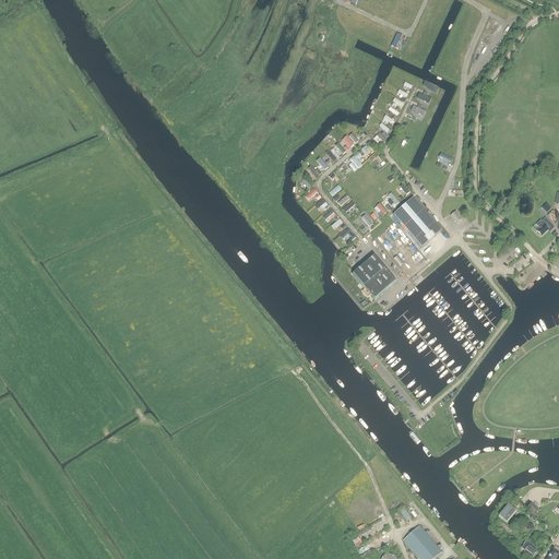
[(425,82),(423,85),(428,88),(433,91),(436,86),(425,82)]
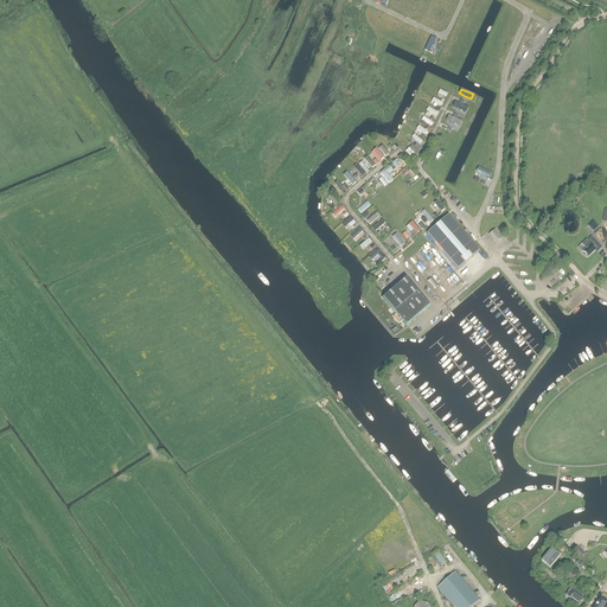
[(466,113),(468,108),(454,102),(452,107),(466,113)]
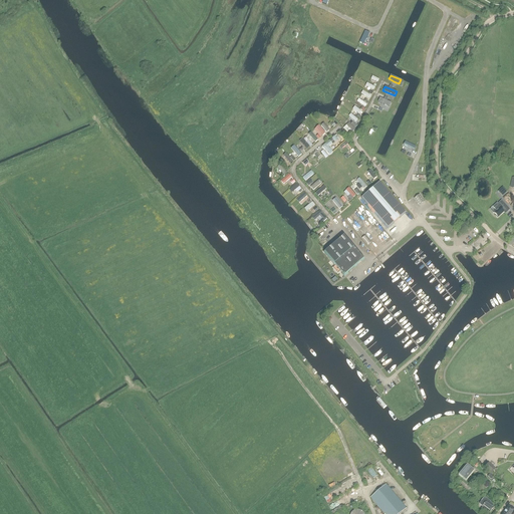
[(391,102),(379,97),(377,101),(390,106),(391,102)]
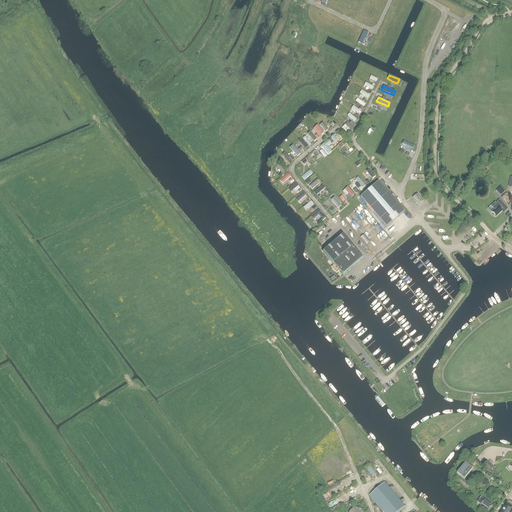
[(363,106),(365,104),(357,98),(355,101),(363,106)]
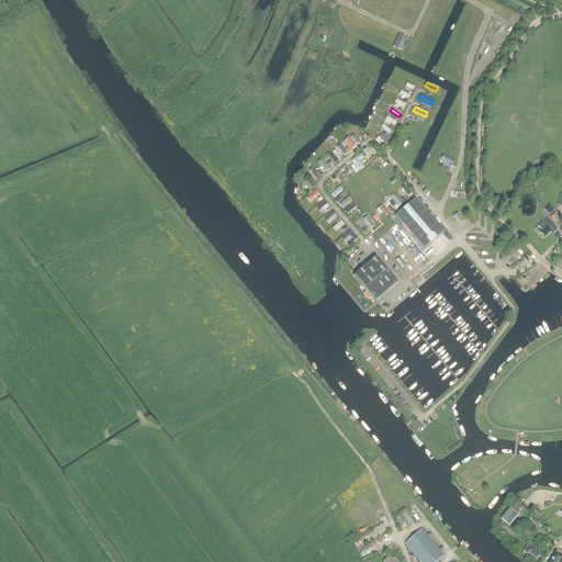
[(389,133),(391,131),(383,124),(381,127),(389,133)]
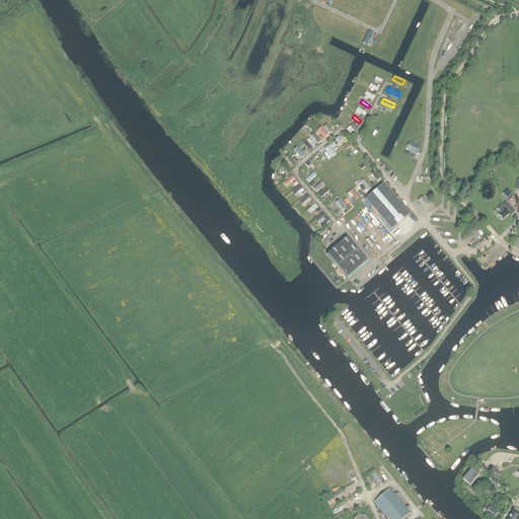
[(357,134),(359,131),(352,124),(350,127),(357,134)]
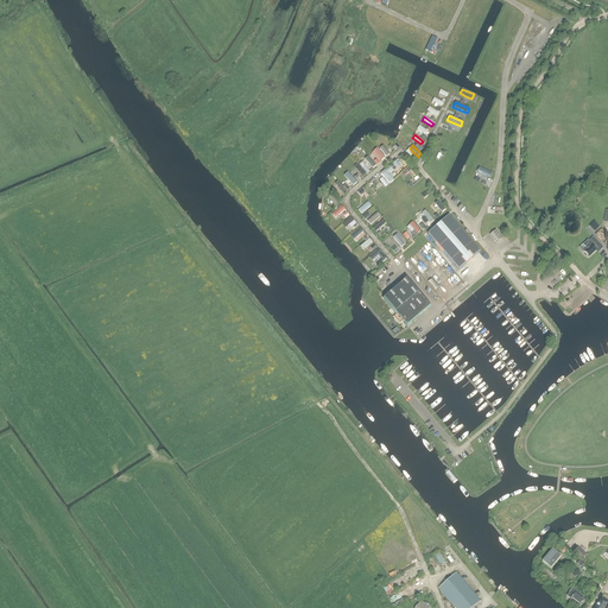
[(386,157),(390,154),(382,146),(379,149),(386,157)]
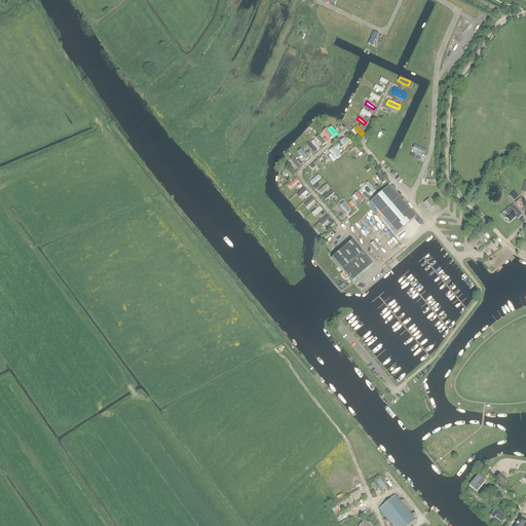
[(323,129),(330,139),(333,137),(327,127),(323,129)]
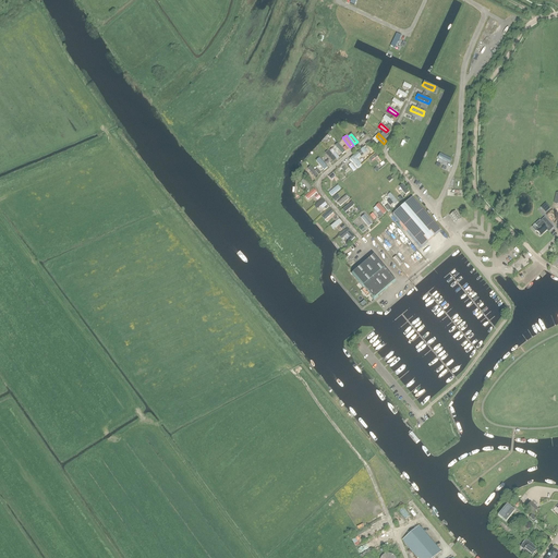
[(342,155),(346,152),(338,143),(335,146),(341,154),(342,155)]
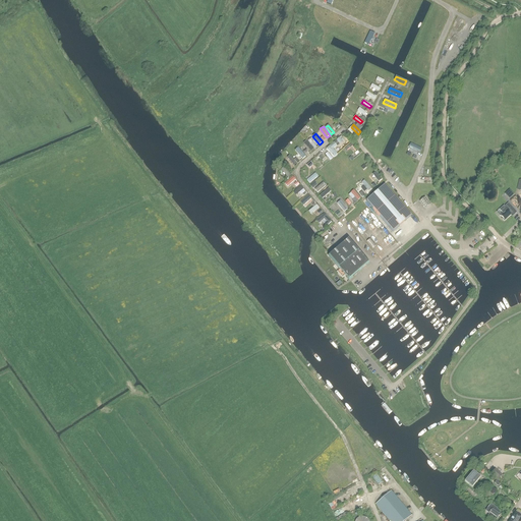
[(310,152),(313,149),(306,140),(303,143),(310,152)]
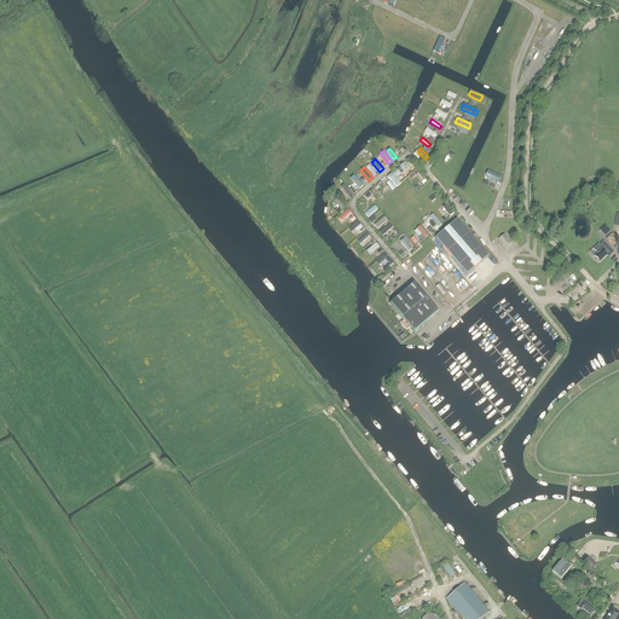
[(395,177),(400,173),(397,169),(388,177),(397,186),(400,184),(395,177)]
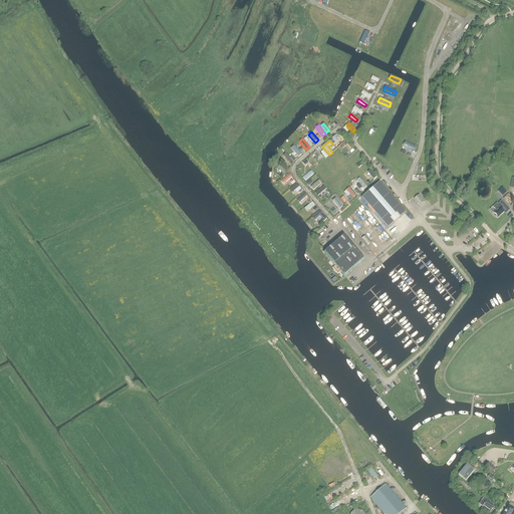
[(404,142),(403,146),(415,150),(416,145),(404,142)]
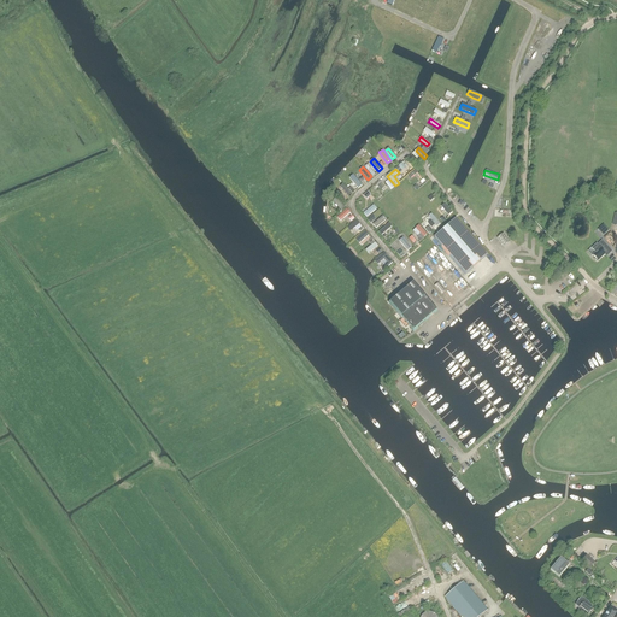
[(354,189),(362,183),(353,175),(351,177),(356,183),(352,187),(354,189)]
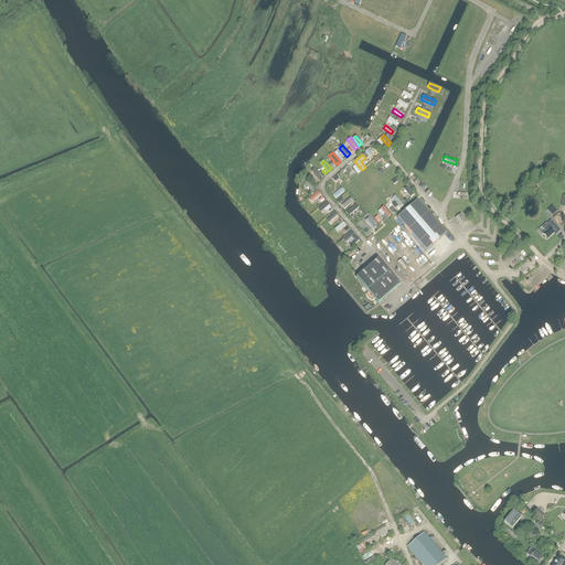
[(320,181),(322,179),(313,169),(311,171),(320,181)]
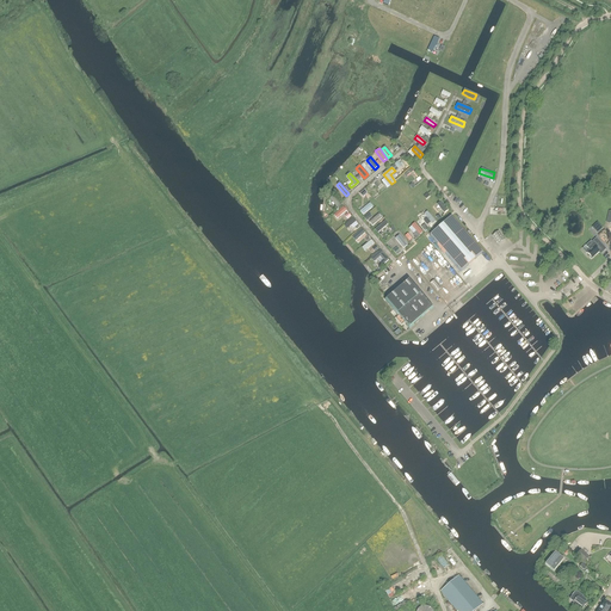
[(337,208),(340,205),(333,196),(329,199),(337,208)]
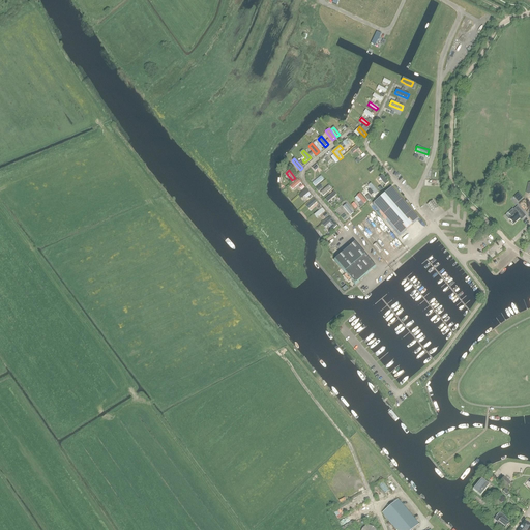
[(385,185),(389,182),(382,174),(379,177),(385,185)]
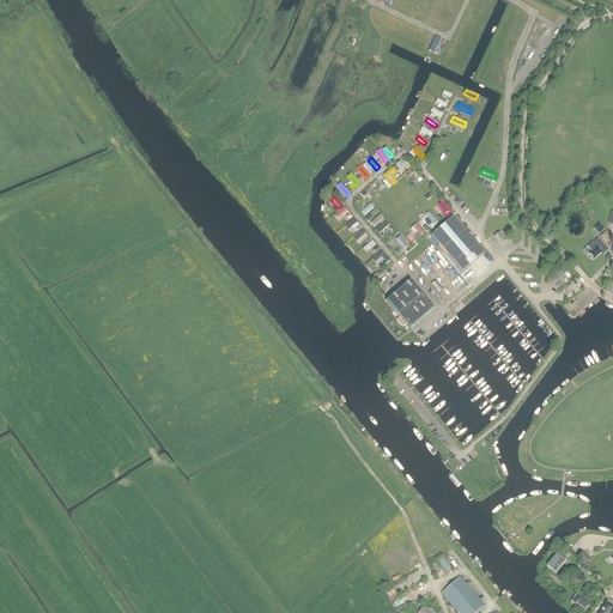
[(338,220),(347,212),(345,207),(335,216),(338,220)]
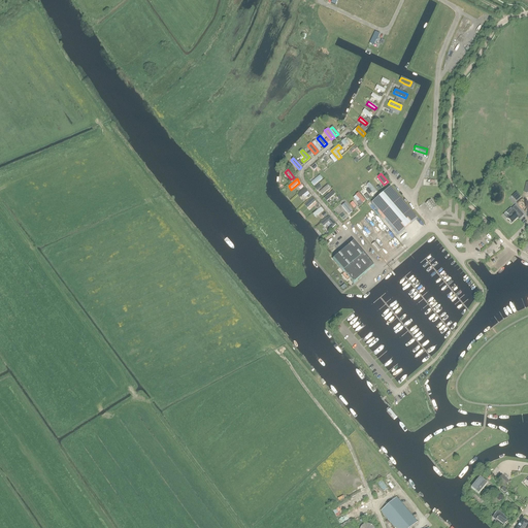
[(322,195),(329,189),(326,187),(320,192),(322,195)]
